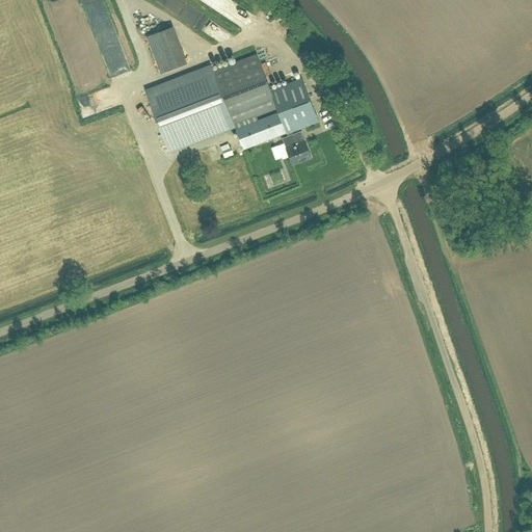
[(185,64),(170,29),(148,38),(162,74),(185,64)]
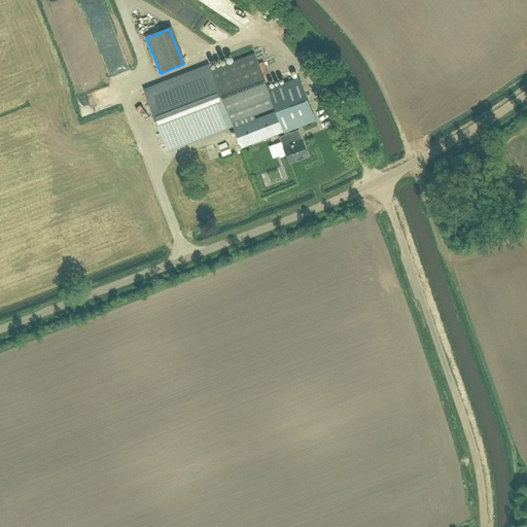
[(89,55),(89,37),(68,38),(69,56),(89,55)]
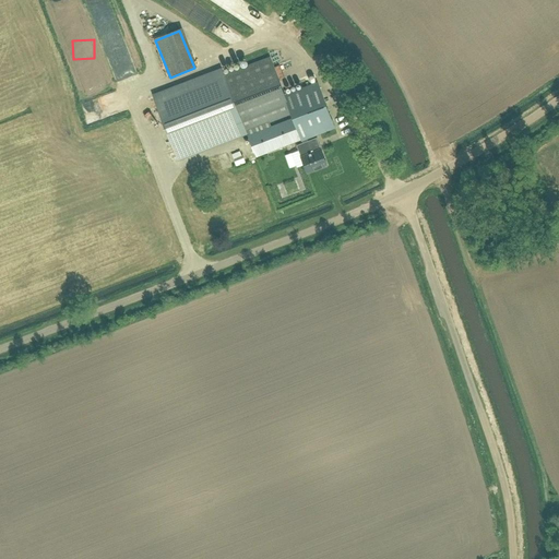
[(138,47),(142,62),(156,58),(151,43),(138,47)]
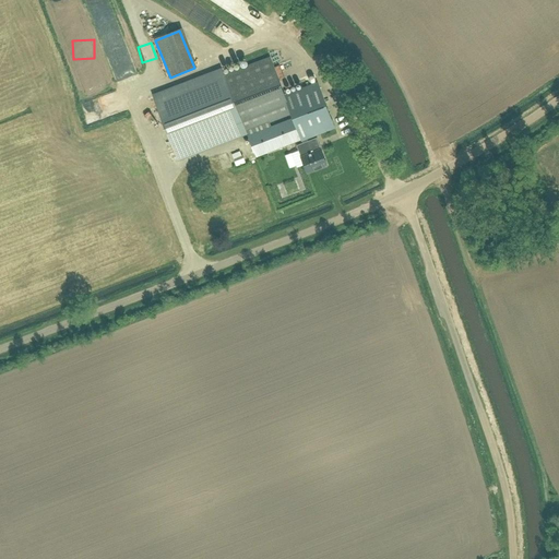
[(284,95),(270,58),(203,83),(201,78),(155,96),(179,157),(252,130),(252,128),(292,113),(293,118),(249,135),(257,156),(301,140),(301,141),(304,140),(309,154),(301,157),(308,173),(328,165),(321,150),(319,151),(313,137),(335,128),(318,82),(284,95)]
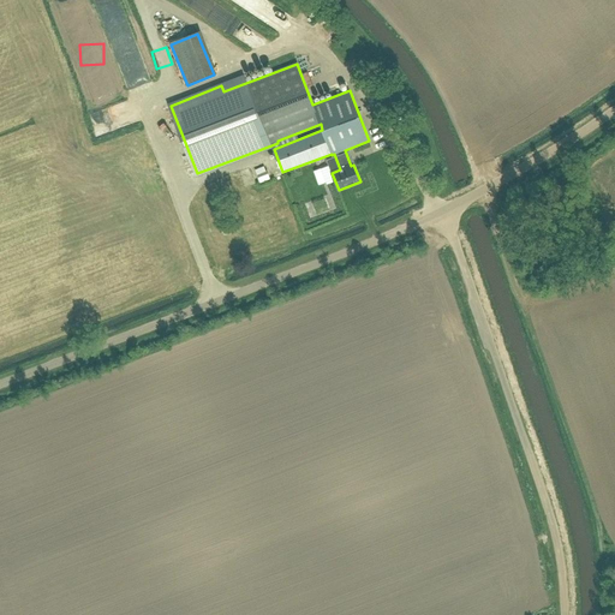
[(175,76),(169,77),(173,89),(183,87),(180,77),(183,77),(180,67),(174,70),(175,76)]
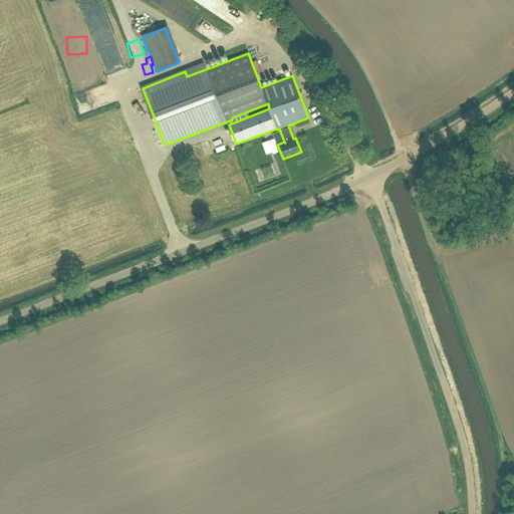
[(94,59),(76,62),(79,79),(97,76),(94,59)]
